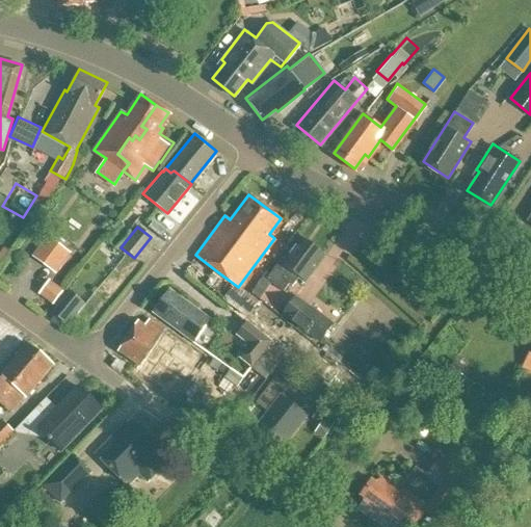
[(46,234),(31,255),(43,263),(57,242),(46,234)]
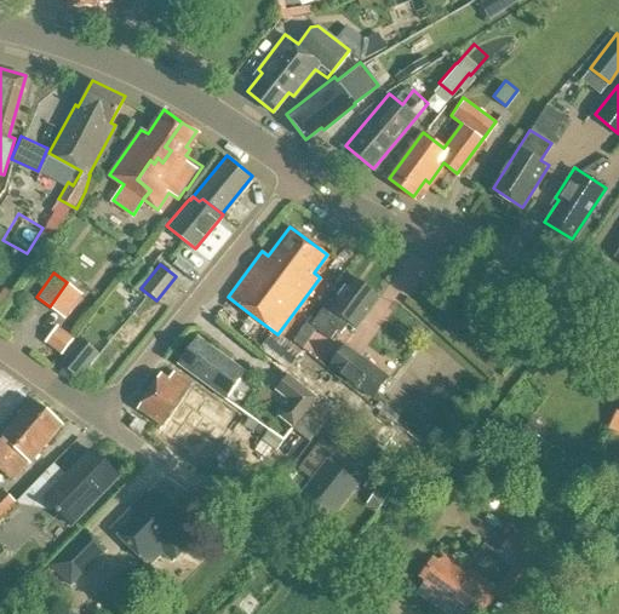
[(354,327),(377,296),(350,276),(328,307),(326,304),(313,321),(330,334),(334,328),(339,332),(348,321),(354,327)]
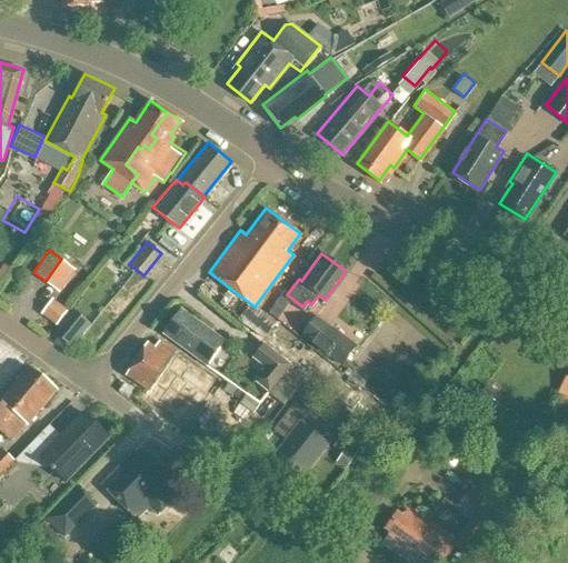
[(75,269),(61,259),(46,281),(58,291),(75,269)]
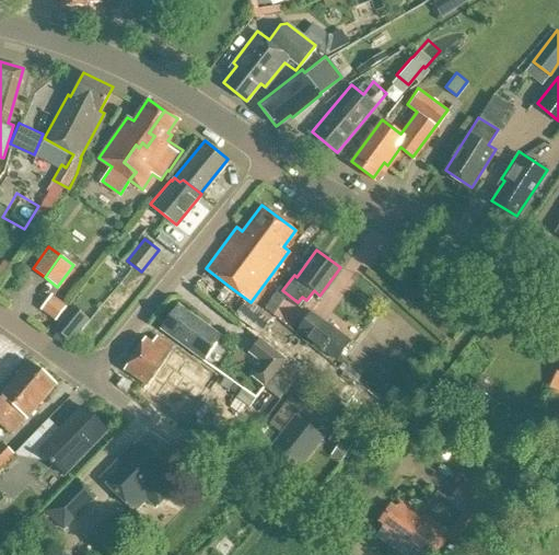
[(50,289),(38,304),(54,316),(66,301),(50,289)]
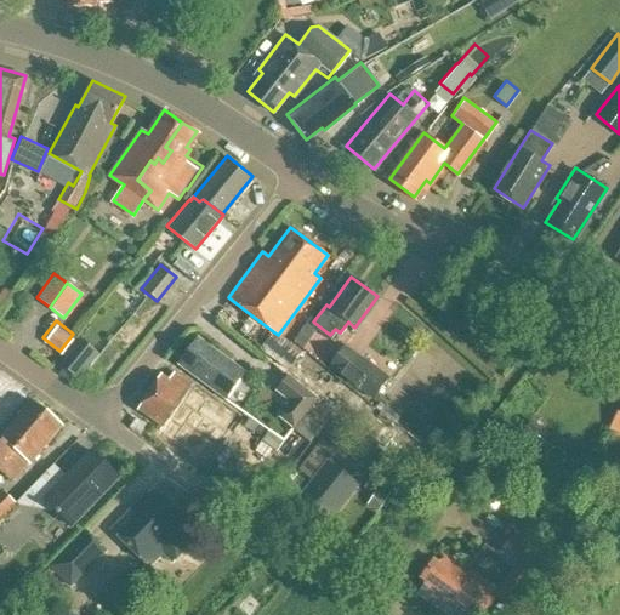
[(78,376),(98,351),(79,336),(58,360),(78,376)]
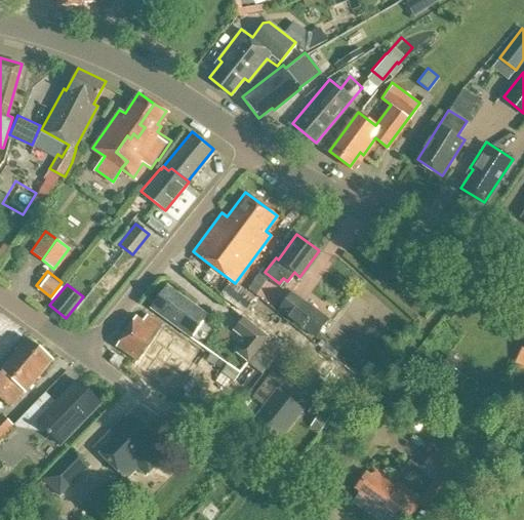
[(190,335),(205,314),(166,285),(151,307),(190,335)]
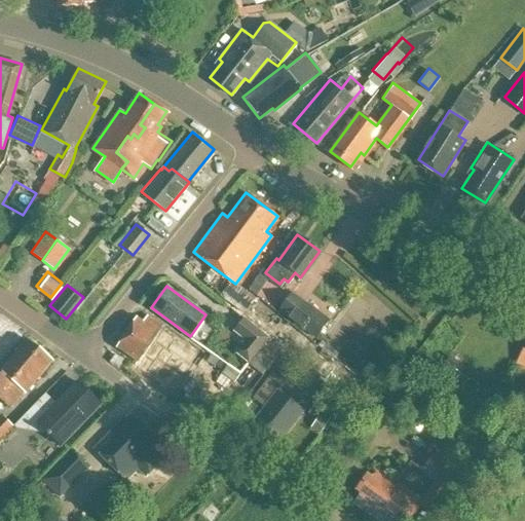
[(316,337),(331,319),(293,291),(278,309),(316,337)]
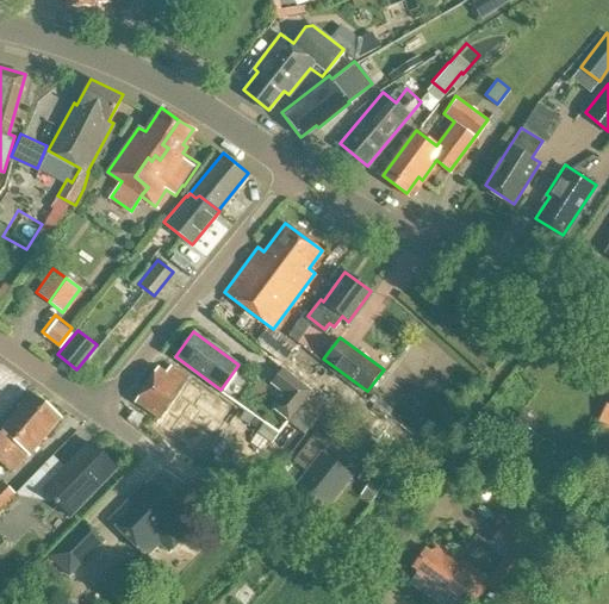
[(198,454),(231,408),(171,365),(165,372),(157,367),(134,400),(157,417),(153,422),(198,454)]
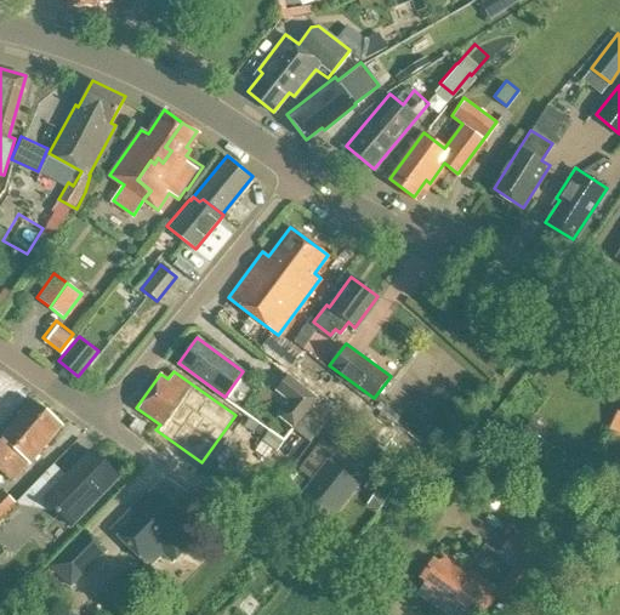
[(318,397),(286,373),(274,388),(289,400),(277,415),(294,428),(318,397)]
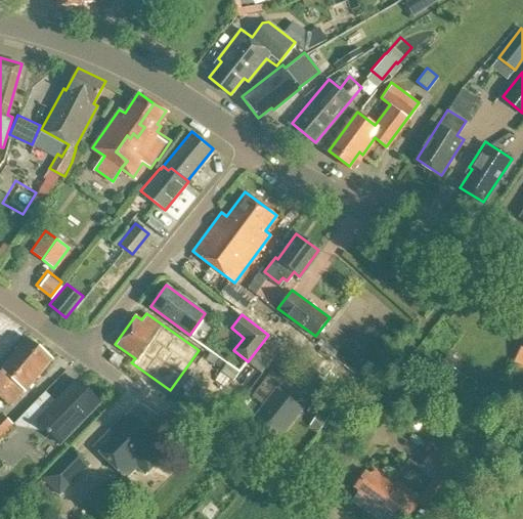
[(0,392),(38,347),(26,337),(0,366),(0,392)]
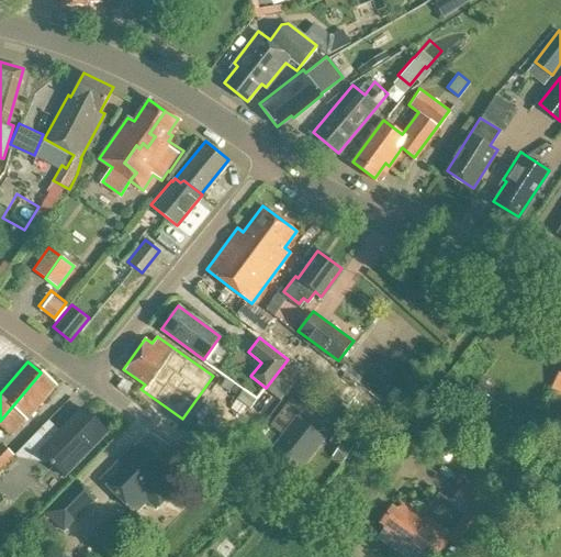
[(0,421),(0,425),(9,434),(24,416),(26,419),(55,385),(41,372),(0,421)]
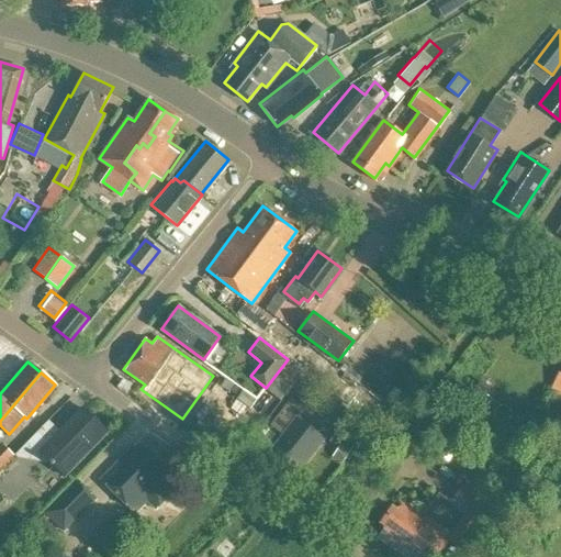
[(291,476),(321,437),(293,416),(303,405),(290,396),(269,423),(281,433),(265,455),(291,476)]
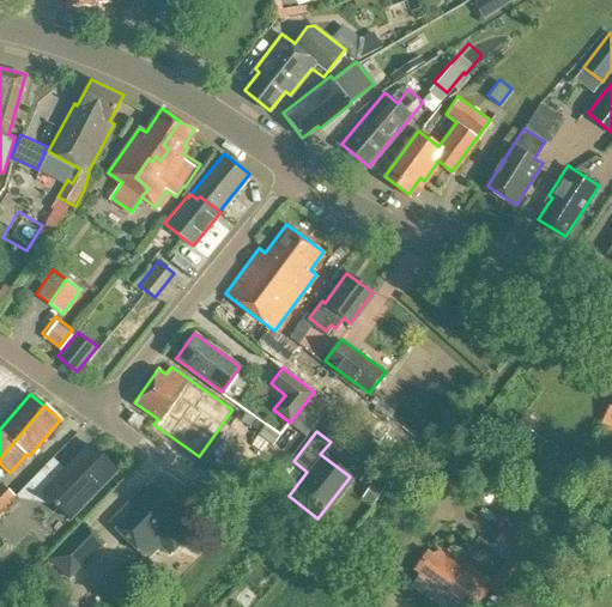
[(70,519),(119,469),(89,441),(41,491),(70,519)]
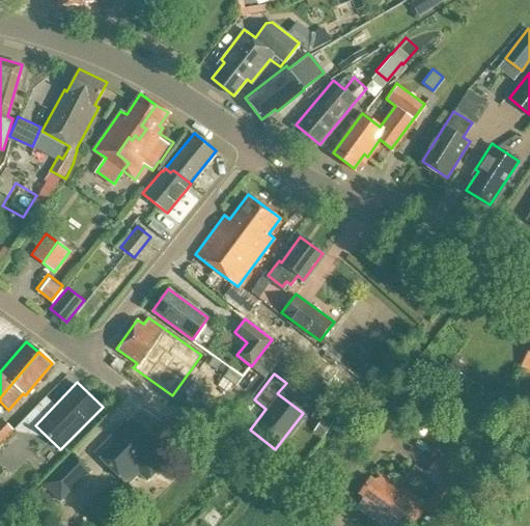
[(444,388),(415,428),(422,434),(452,394),(444,388)]
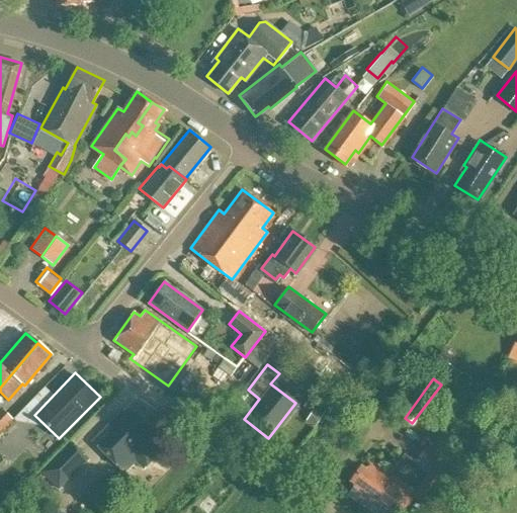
[(328,406),(312,394),(304,405),(312,411),(306,419),(315,425),(328,406)]
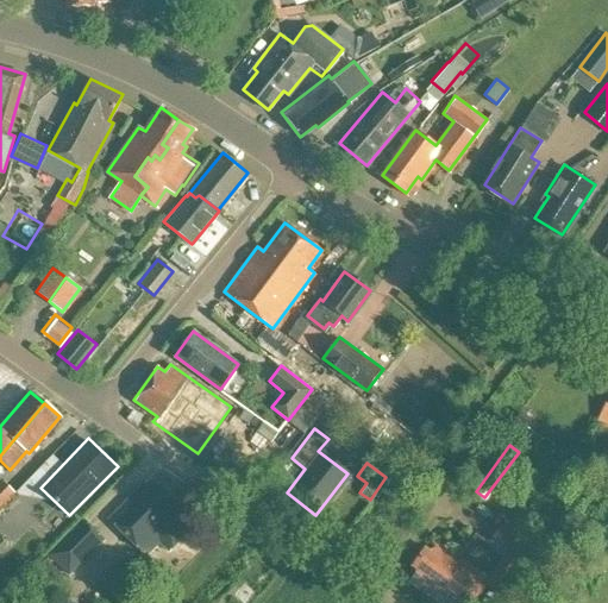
[(142,484),(108,517),(145,556),(158,541),(168,551),(181,536),(171,528),(180,520),(173,514),(180,507),(151,479),(144,487),(142,484)]
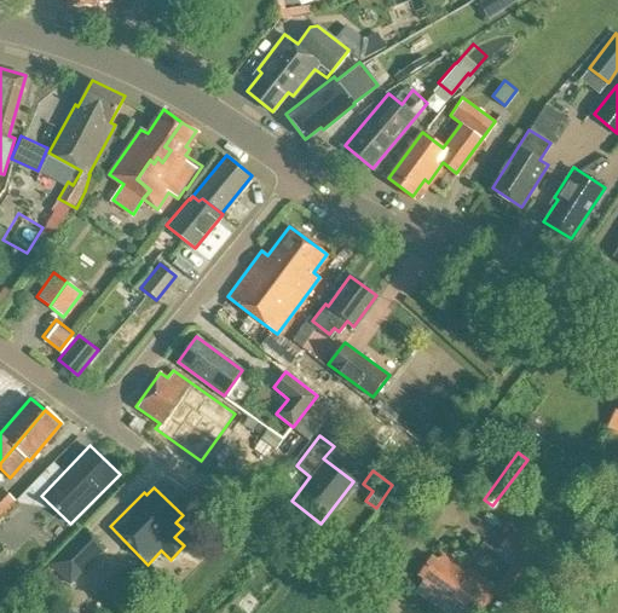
[(0,512),(11,499),(0,489),(0,512)]
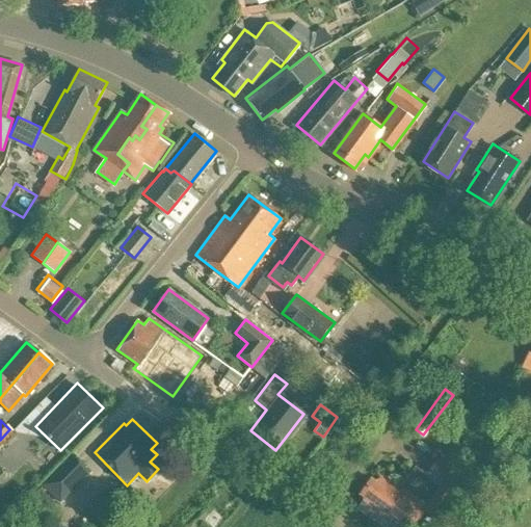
[(42,482),(59,500),(89,469),(72,451),(42,482)]
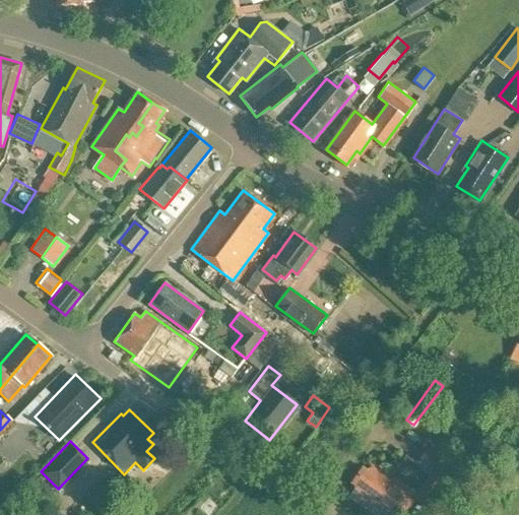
[(357,485),(348,496),(374,514),(400,514),(414,496),(426,504),(456,463),(430,445),(416,462),(431,472),(416,492),(391,473),(390,476),(373,463),(367,470),(363,467),(352,481),(357,485)]
